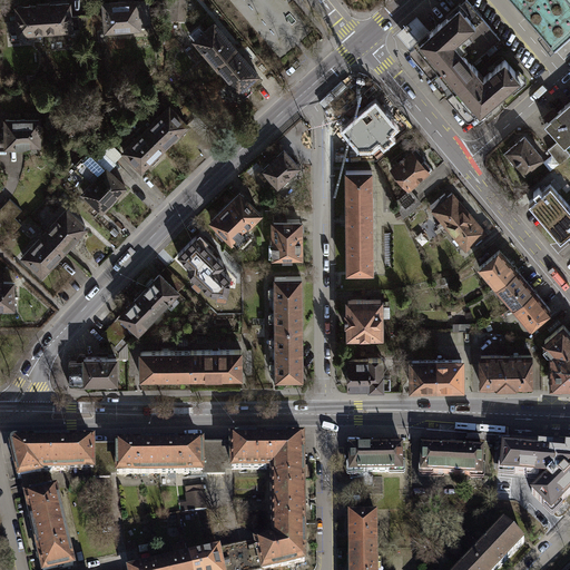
[(149,0),(105,5),(107,30),(151,27),(149,0)]
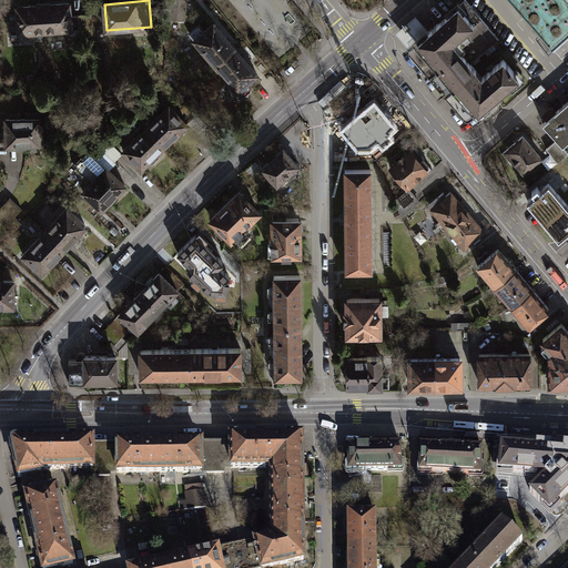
[(189,0),(171,0),(170,20),(186,21),(189,0)]
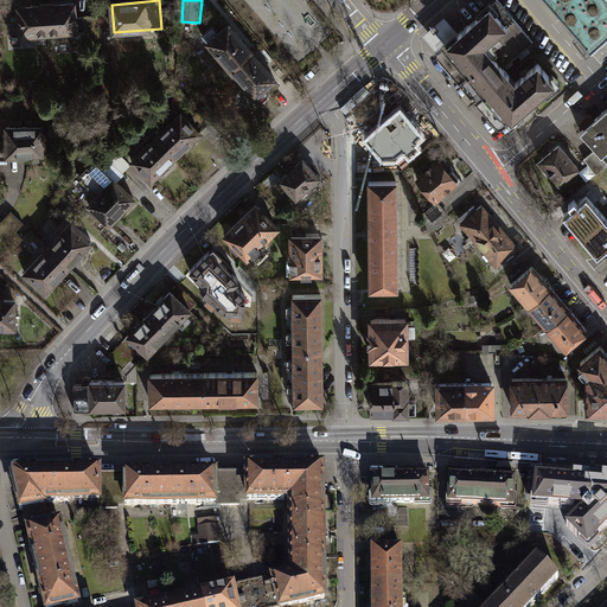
[(490,91),(509,75),(503,66),(532,40),(502,4),(497,0),(496,0),(490,6),(460,33),(449,43),(439,52),(438,53),(438,55),(438,57),(438,58),(475,103),(490,91)]
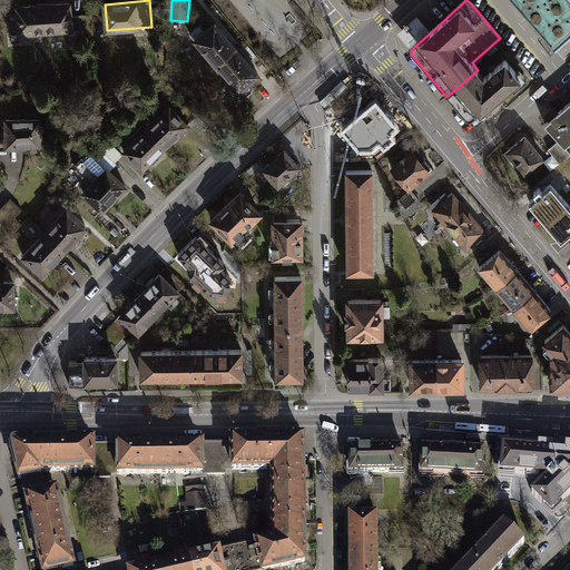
[(569,36),(569,0),(511,0),(554,50),(569,36)]
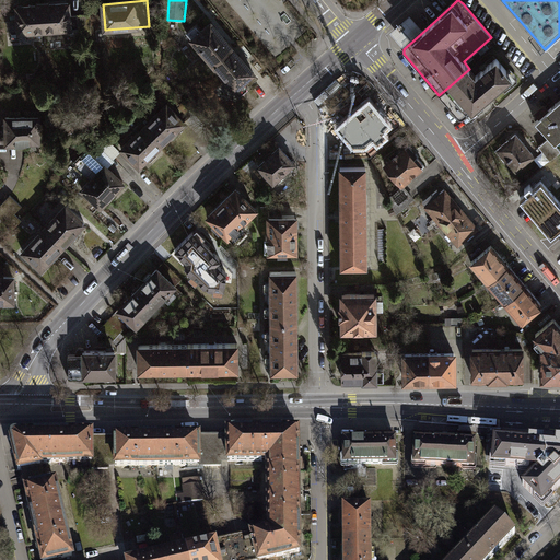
[(69,16),(68,3),(43,6),(45,31),(71,28),(71,35),(91,33),(90,14),(69,16)]
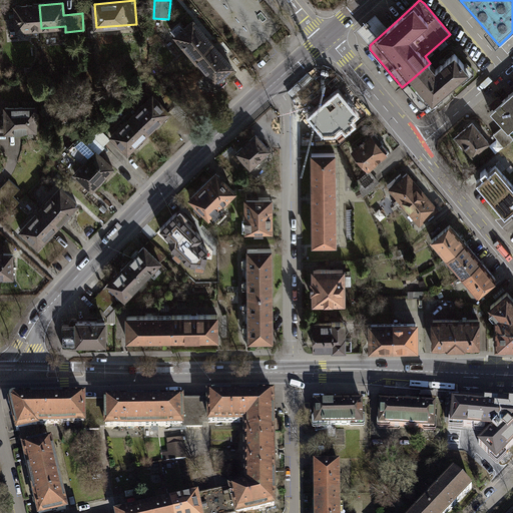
[(41,28),(39,5),(16,7),(17,18),(9,19),(10,30),(17,29),(17,30),(41,28)]
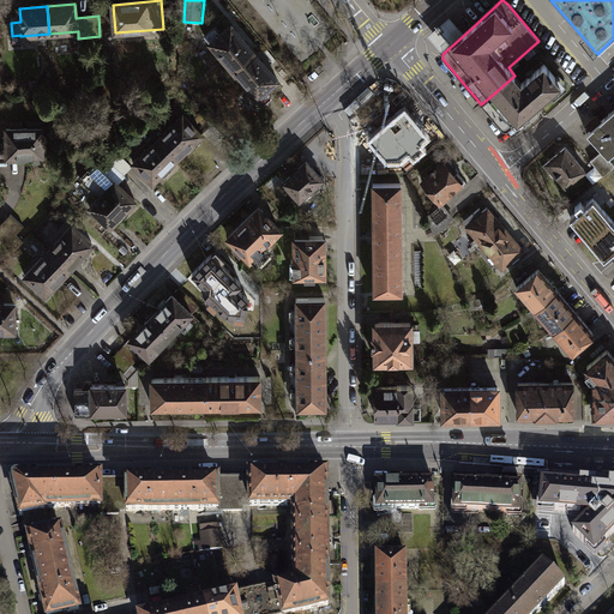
[(455,43),(465,34),(450,16),(428,35),(444,53),(455,43)]
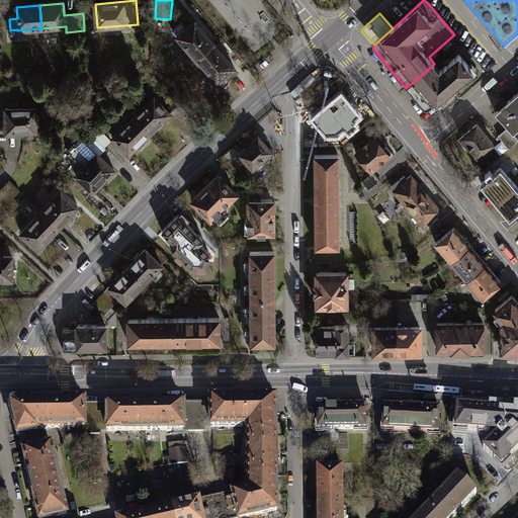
[(173,31),(197,60),(214,45),(195,21),(186,29),(181,24),(173,31)]
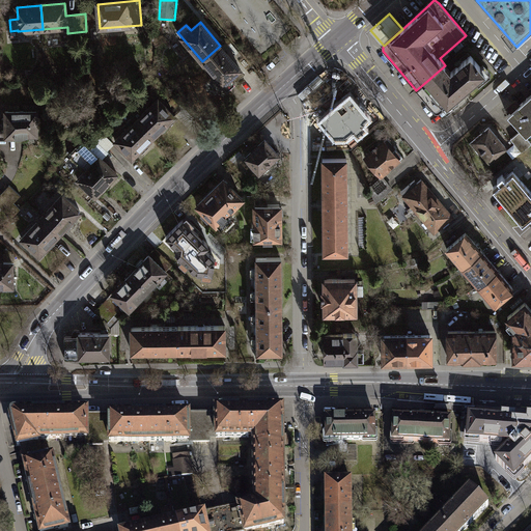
[(202,61),(227,90),(235,83),(230,78),(241,70),(220,46),(202,61)]
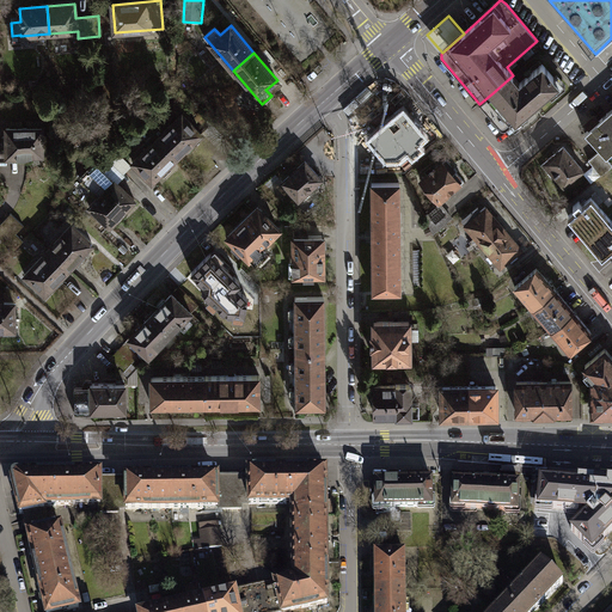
[(543,65),(520,84),(537,104),(560,84),(543,65)]
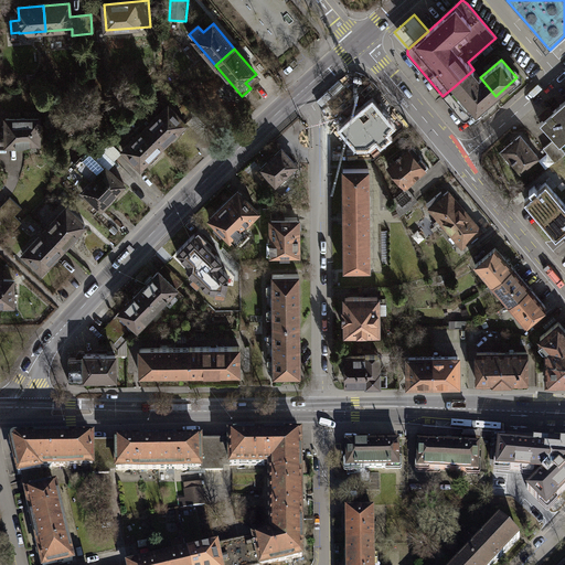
[(496,96),(480,77),(473,70),(456,85),(443,96),(462,119),(464,120),(465,120),(467,119),(468,119),(478,110),(496,96)]
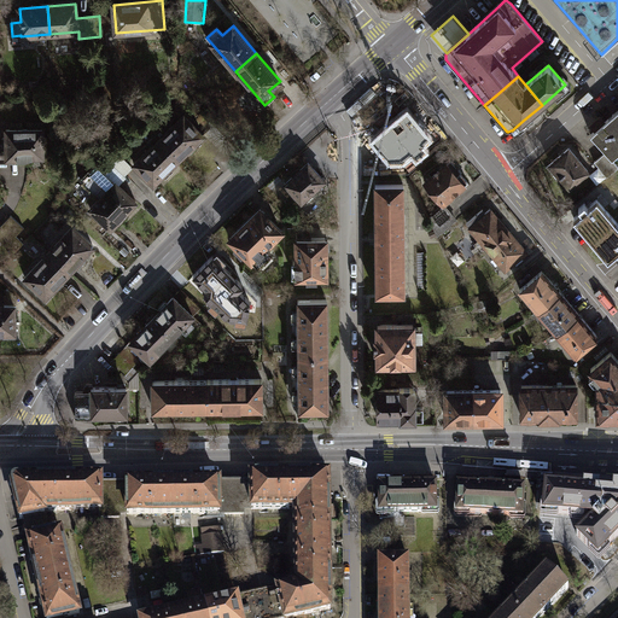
[(617,110),(592,134),(612,158),(617,152),(617,110)]
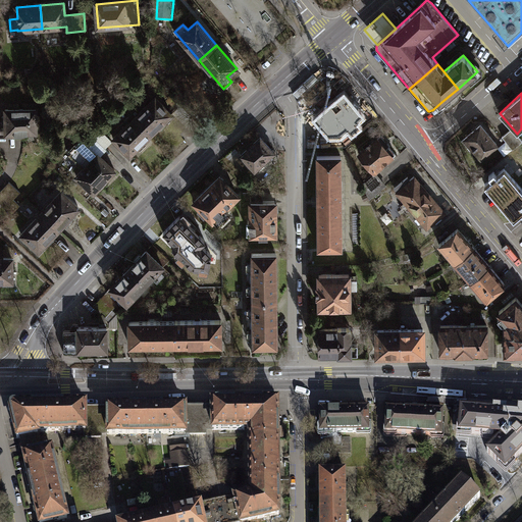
[(336,127),(342,134),(363,115),(344,94),(319,114),(326,122),(322,125),(329,134),(336,127)]
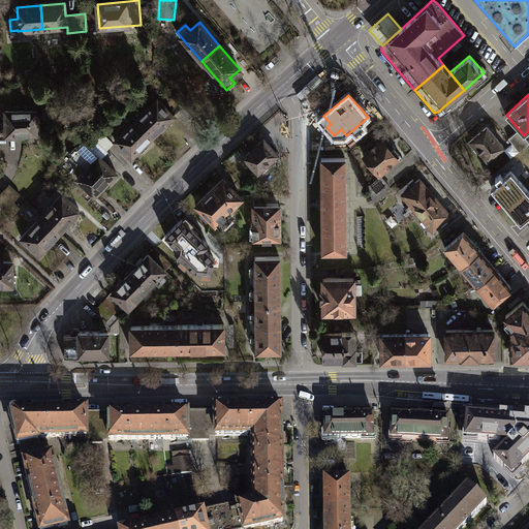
[(136,119),(153,135),(160,129),(162,131),(167,126),(165,124),(175,115),(158,98),(142,114),(137,111),(132,115),(136,119)]
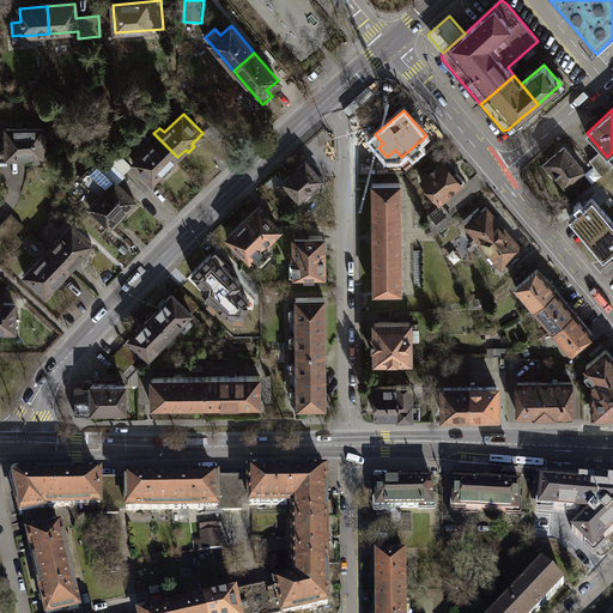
[(28,128),(6,128),(6,146),(0,146),(0,163),(7,163),(7,161),(16,161),(16,156),(43,156),(42,121),(28,121),(28,128)]
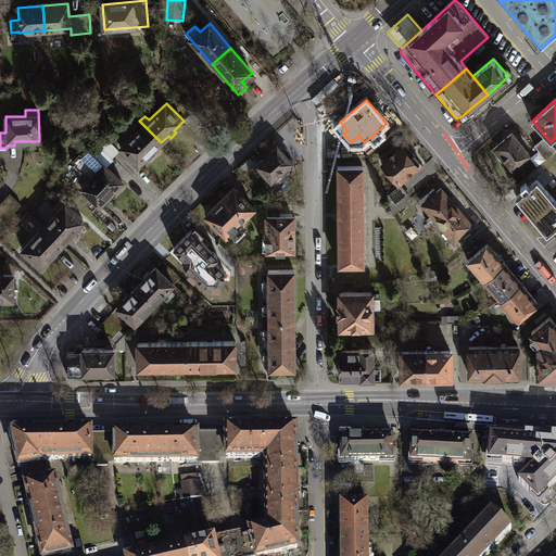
[(119,147),(138,165),(147,156),(149,159),(155,153),(153,150),(161,142),(143,125),(119,147)]
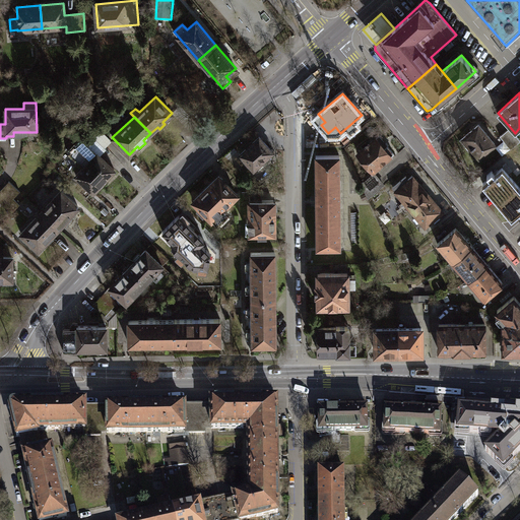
[(479,124),(463,138),(472,148),(471,149),(470,151),(471,153),(471,155),(472,156),(475,156),(477,156),(478,155),(479,157),(496,143),(479,124)]
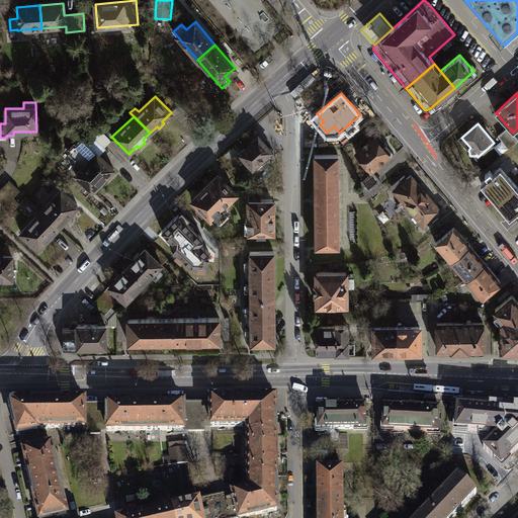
[(90,133),(103,147),(110,140),(96,125),(90,133)]
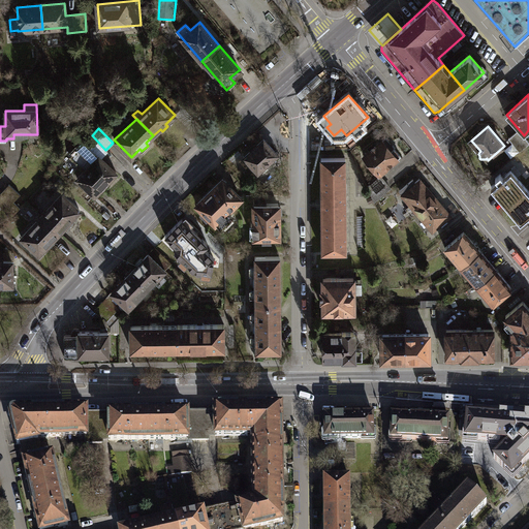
[(509,138),(520,151),(528,143),(528,142),(519,130),(509,138)]
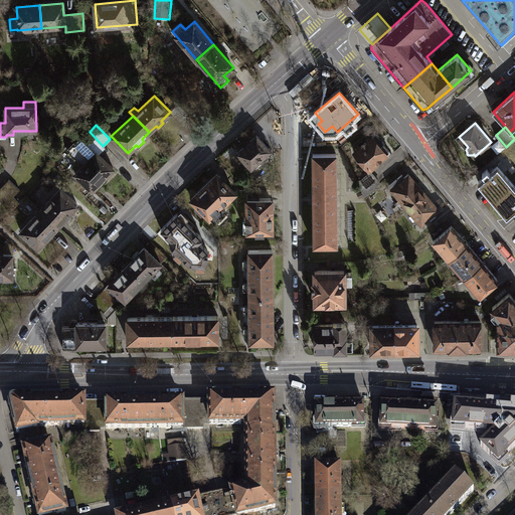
[(93,190),(114,168),(99,153),(105,147),(103,146),(90,132),(68,153),(82,166),(74,173),(93,190)]
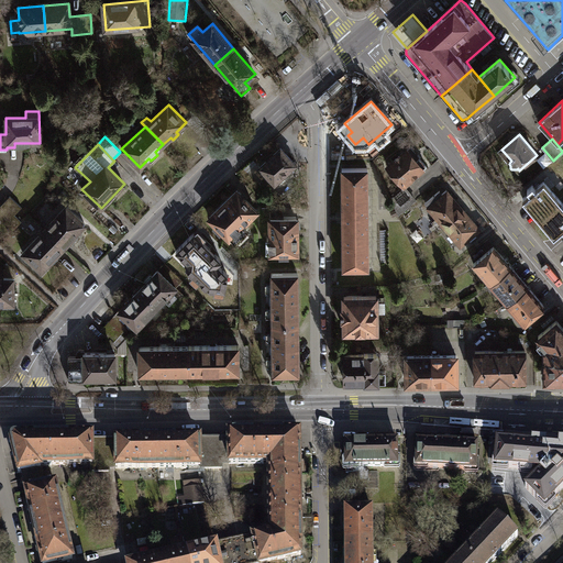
[(261,167),(275,183),(277,180),(280,184),(296,169),(294,166),(296,164),(280,148),(261,167)]
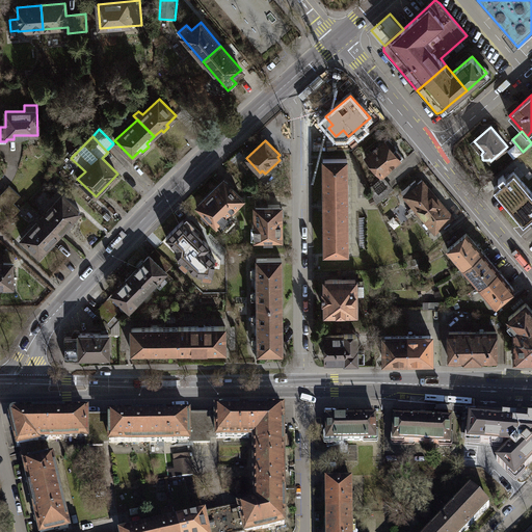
[(367,157),(381,175),(403,157),(396,149),(393,152),(384,141),(367,157)]
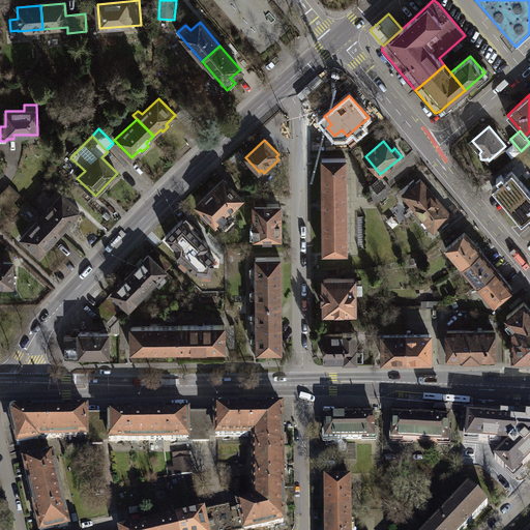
[(346,158),(323,158),(323,183),(347,183),(346,158)]
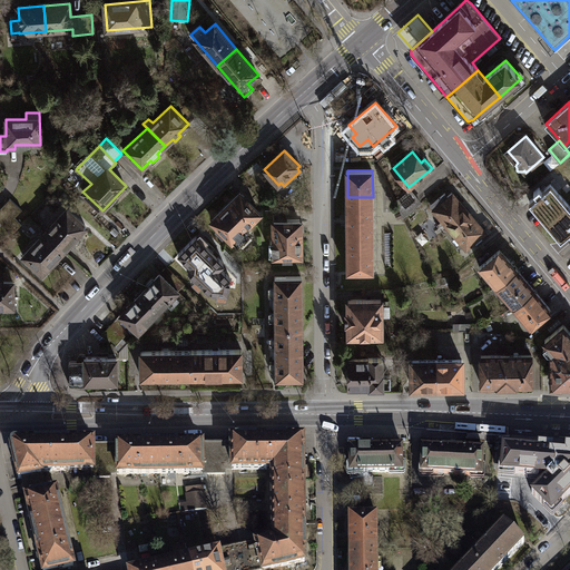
[(530,202),(546,219),(567,203),(550,185),(530,202)]
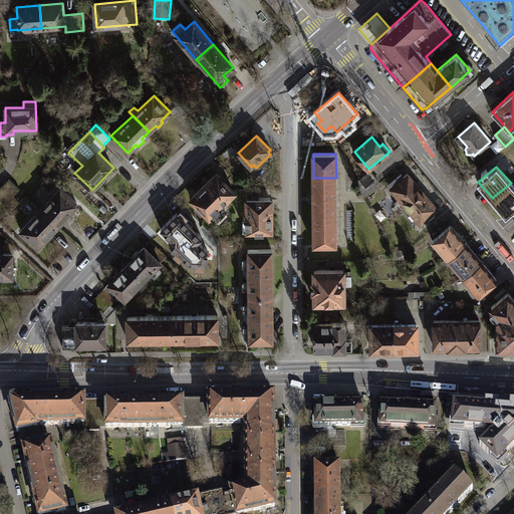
[(363,197),(379,184),(369,172),(357,182),(363,197)]
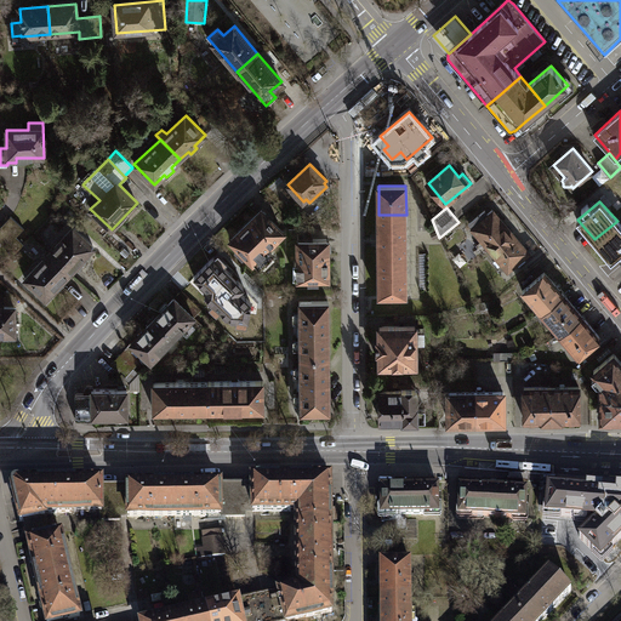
[(483,212),(468,224),(490,250),(512,232),(493,210),(485,215),(483,212)]
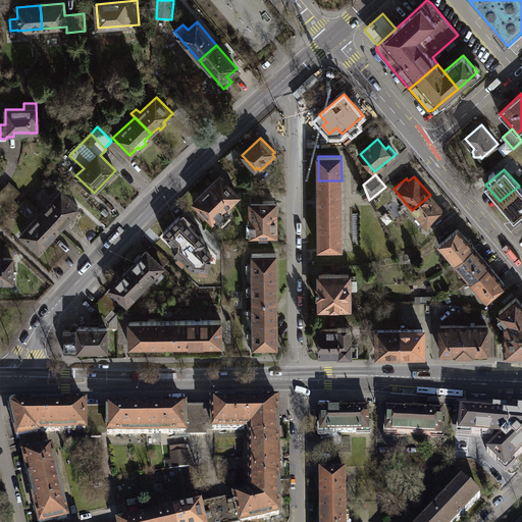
[(195,201),(217,224),(230,212),(225,207),(238,196),(219,177),(195,201)]
